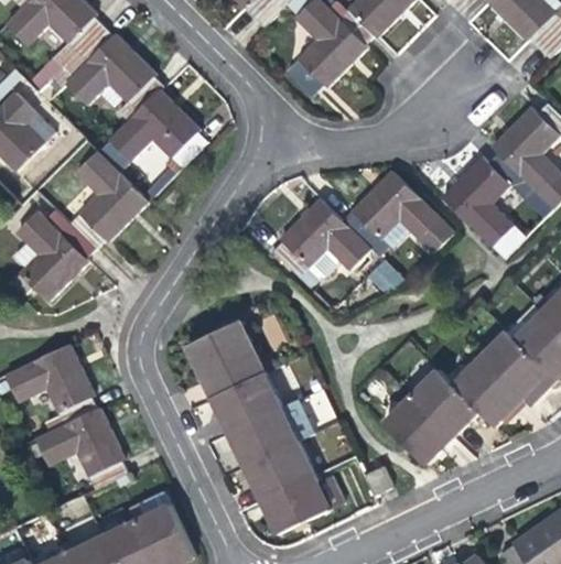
[(66,42),(92,17),(94,14),(78,0),(30,0),(23,8),(4,25),(27,47),(49,25),(66,42)]
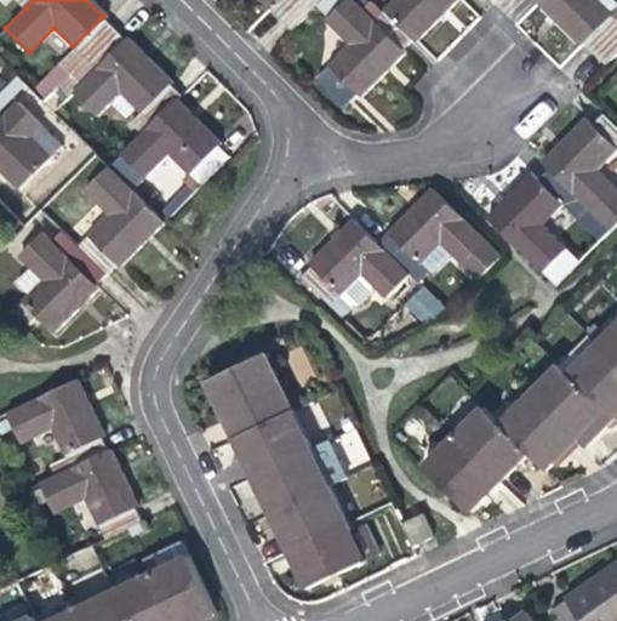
[(295,0),(274,0),(268,6),(279,17),(295,0)]
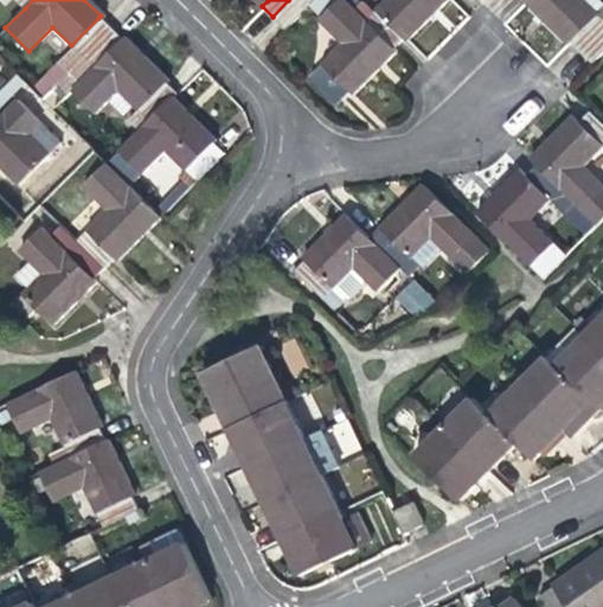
[(322,64),(348,90),(352,93),(370,75),(393,51),(391,48),(365,21),(344,0),(338,0),(318,20),(342,45),(322,64)]
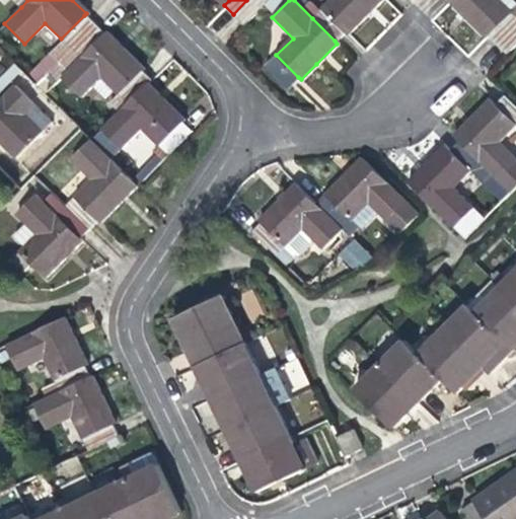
[(330,0),(321,10),(344,31),(346,34),(364,17),(381,0),(330,0)]
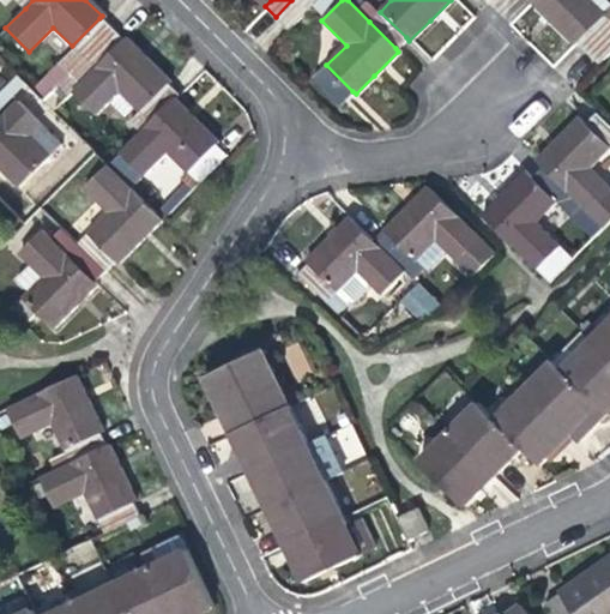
[(572,44),(574,41),(603,12),(590,0),(527,0),(527,1),(556,29),(572,44)]
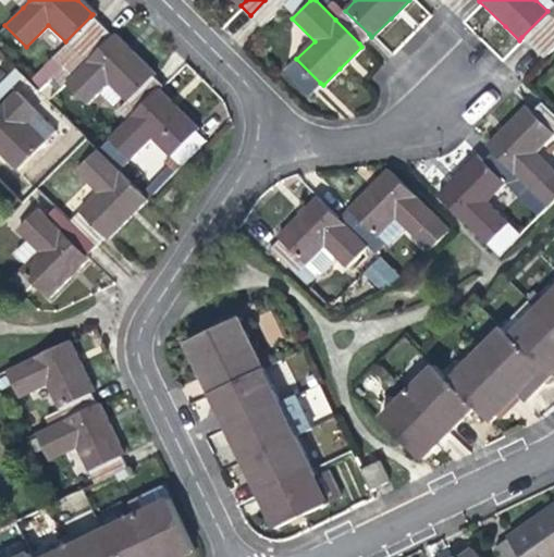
[(359,44),(369,34),(345,11),(335,20),(359,44)]
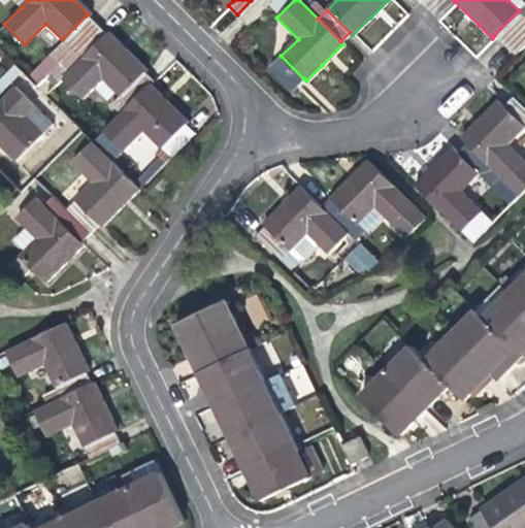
[(524,15),(519,10),(494,35),(503,44),(524,23),(524,15)]
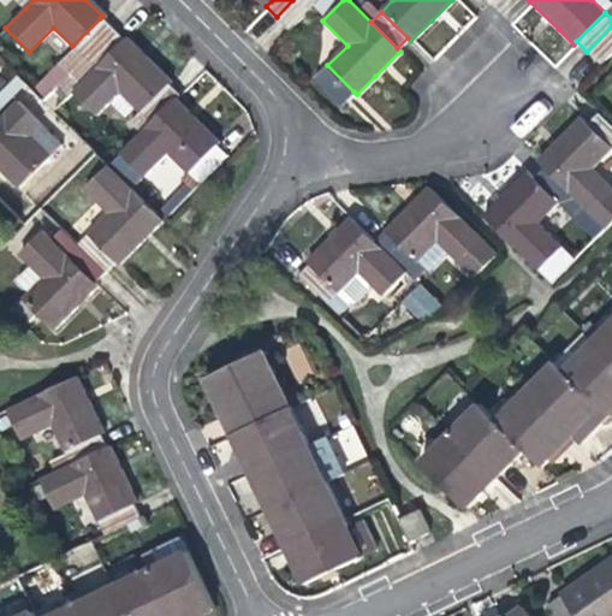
[(111,29),(100,18),(72,46),(54,64),(65,75),(111,29)]
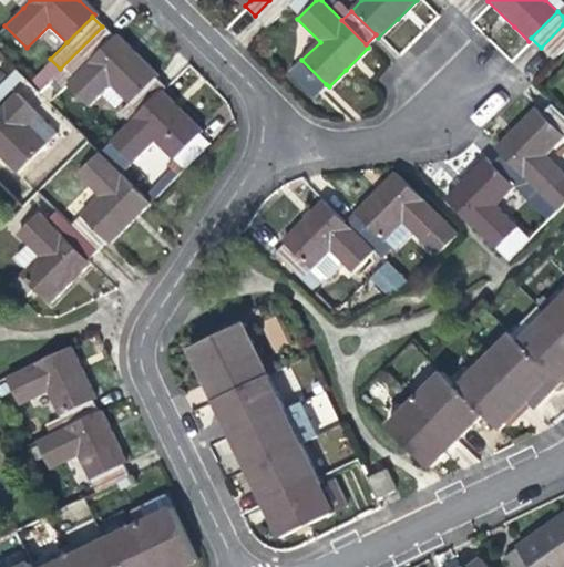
[(563,24),(541,48),(552,58),(563,44),(563,24)]
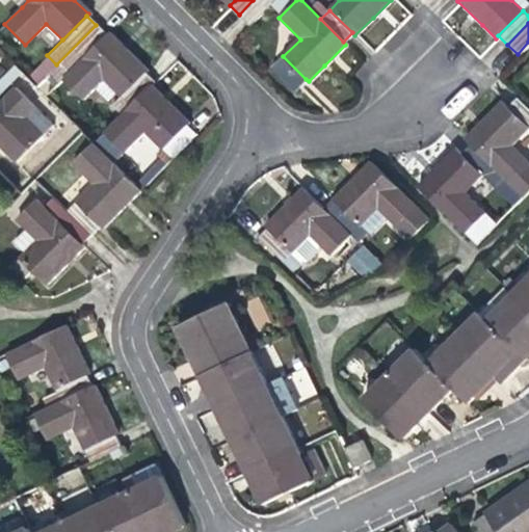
[(105,34),(96,25),(56,64),(47,74),(56,83),(60,80),(105,34)]
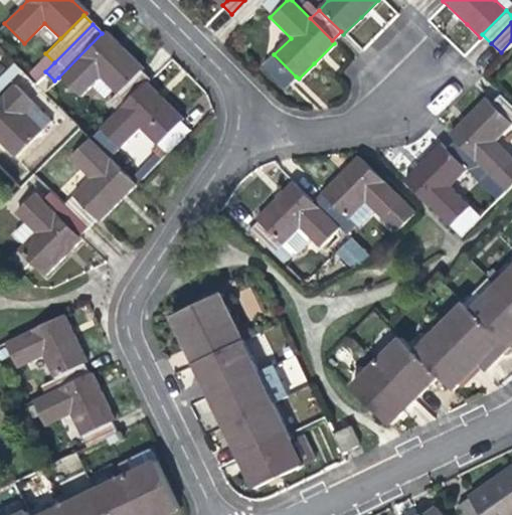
[(115,93),(138,69),(140,67),(123,50),(104,31),(102,33),(58,77),(77,97),(98,76),(115,93)]
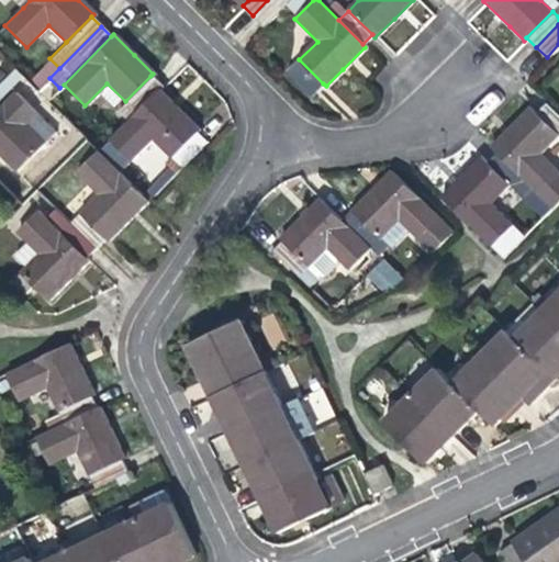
[(323,83),(299,59),(289,69),(313,93),(323,83)]
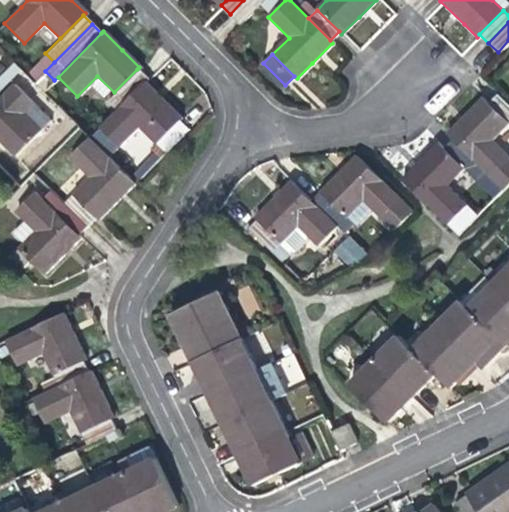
[(20,68),(12,61),(1,72),(9,80),(20,68)]
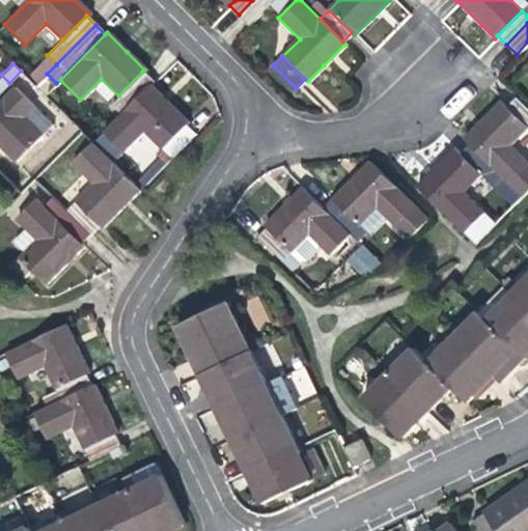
[(151,82),(142,72),(118,95),(109,106),(118,115),(149,84),(151,82)]
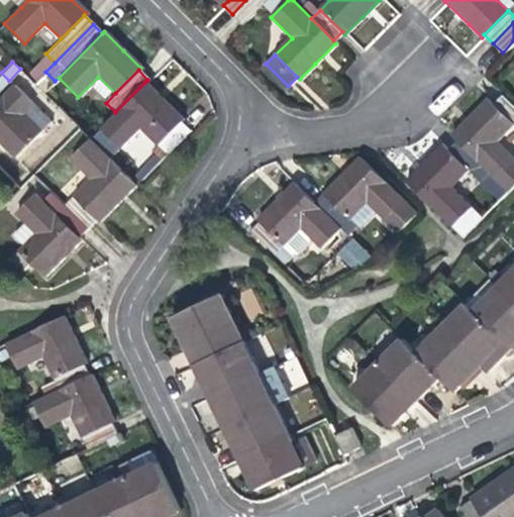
[(157,144),(180,122),(182,119),(165,102),(145,82),(115,112),(99,128),(118,148),(139,127),(157,144)]
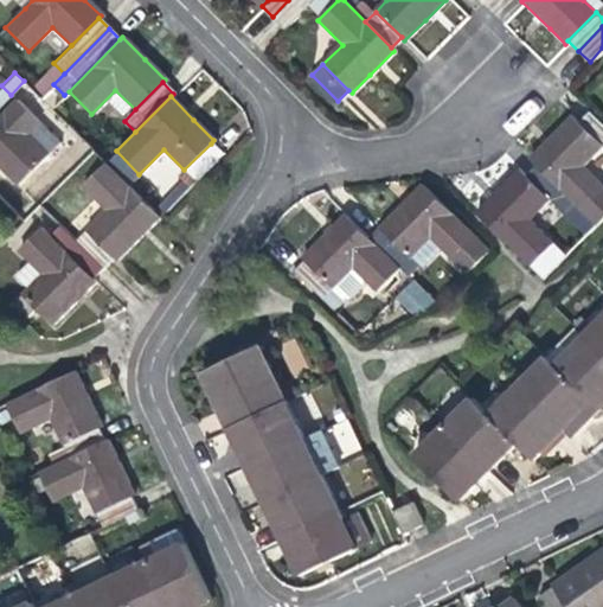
[(0,168),(14,184),(45,154),(25,133),(38,120),(15,97),(0,112),(0,168)]
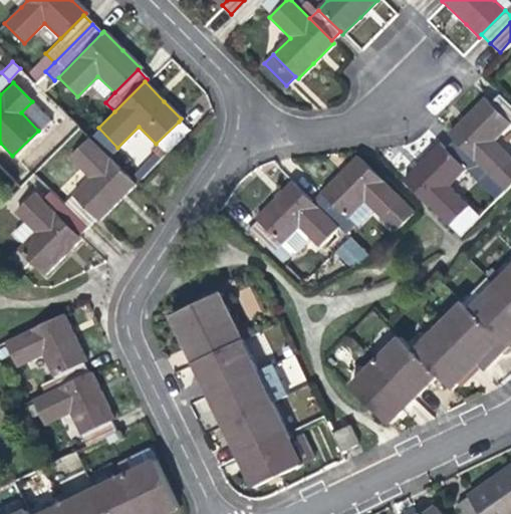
[(489,101),(510,122),(510,105),(497,92),(489,101)]
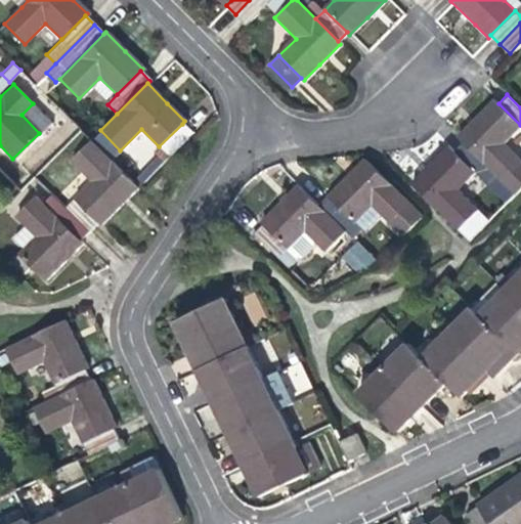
[(520,160),(503,141),(520,125),(498,103),(493,98),(475,117),(456,136),(461,141),(500,179),(503,182),(515,169),(520,163),(520,160)]
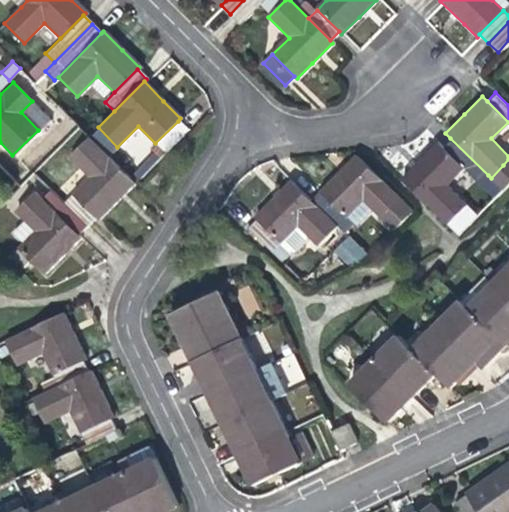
[(187,130),(178,121),(155,143),(164,153),(187,130)]
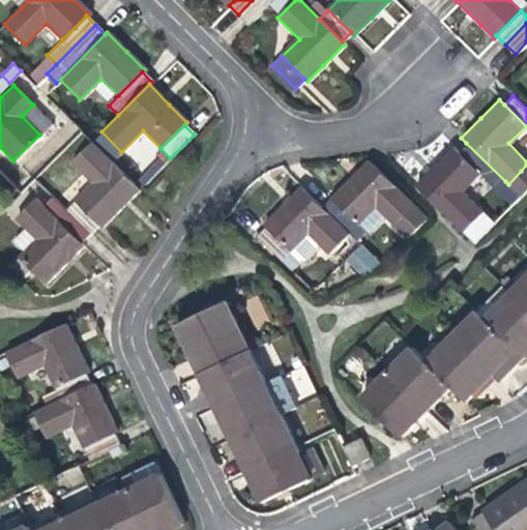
[(75,200),(98,225),(101,227),(120,208),(139,189),(90,142),(69,163),(91,183),(75,200)]
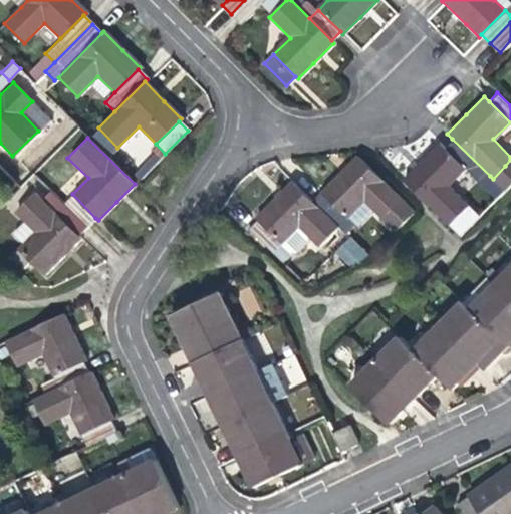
[(443,149),(464,169),(481,186),(490,176),(452,139),(443,149)]
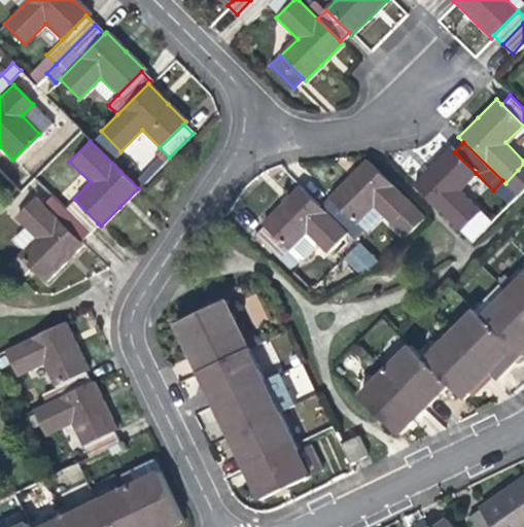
[(458,232),(479,211),(457,190),(476,173),(454,152),(448,146),(430,164),(411,184),(458,232)]
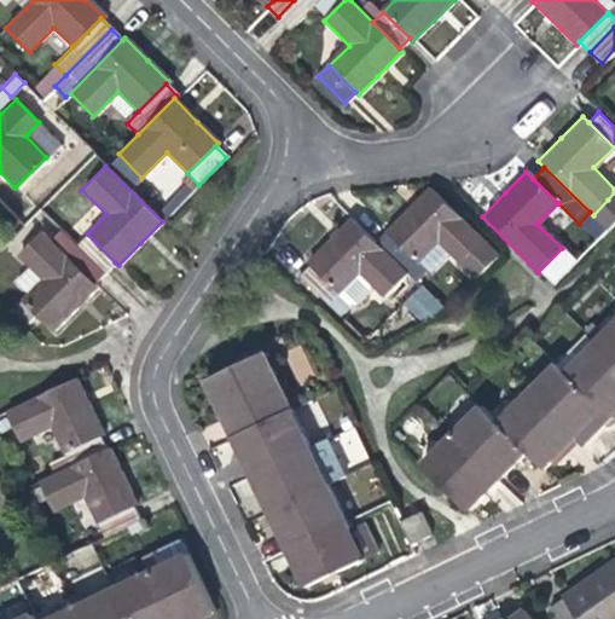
[(384,231),(388,235),(416,262),(435,243),(459,266),(482,243),(427,189),(406,209),(384,231)]
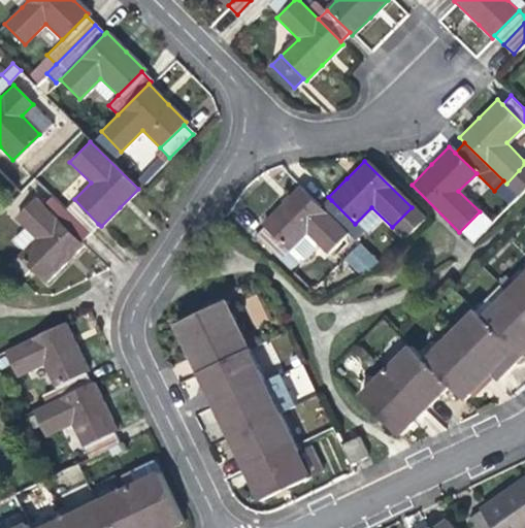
[(524,175),(519,170),(506,184),(517,194),(524,186),(524,175)]
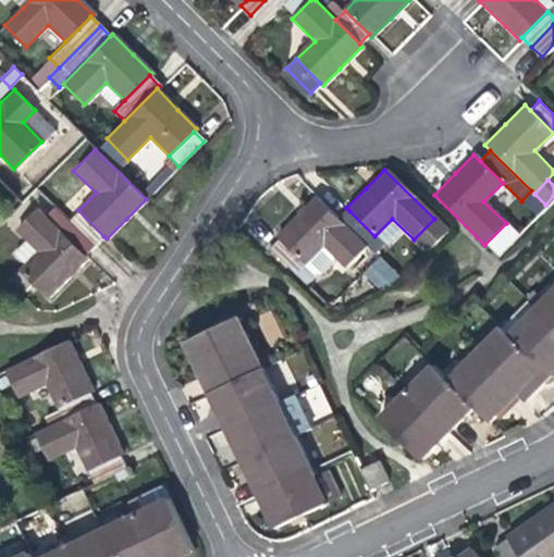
[(534,194),(531,190),(521,201),(536,215),(545,205),(534,194)]
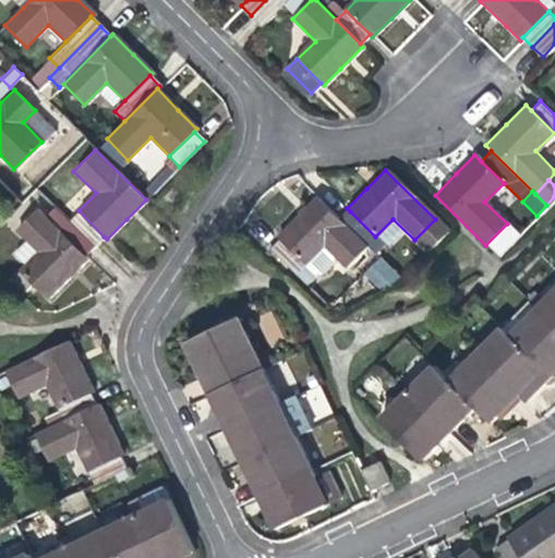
[(279,239),(305,265),(324,246),(333,255),(345,267),(366,245),(341,221),(316,197),(294,219),(277,237),(279,239)]
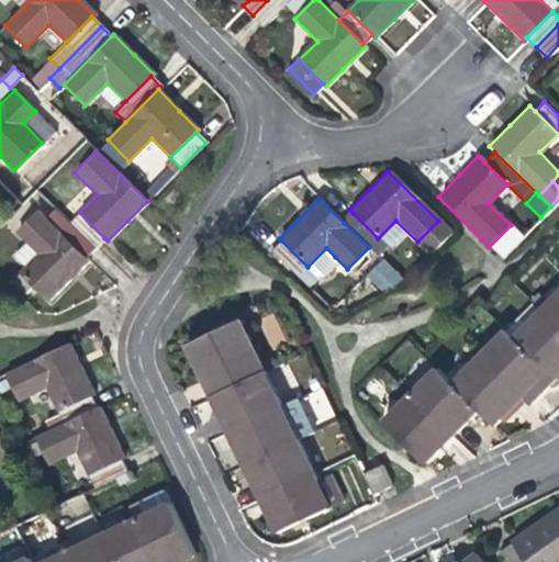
[(18,272),(47,301),(69,279),(87,261),(85,258),(93,249),(68,223),(54,210),(45,218),(37,211),(15,233),(36,255),(18,272)]
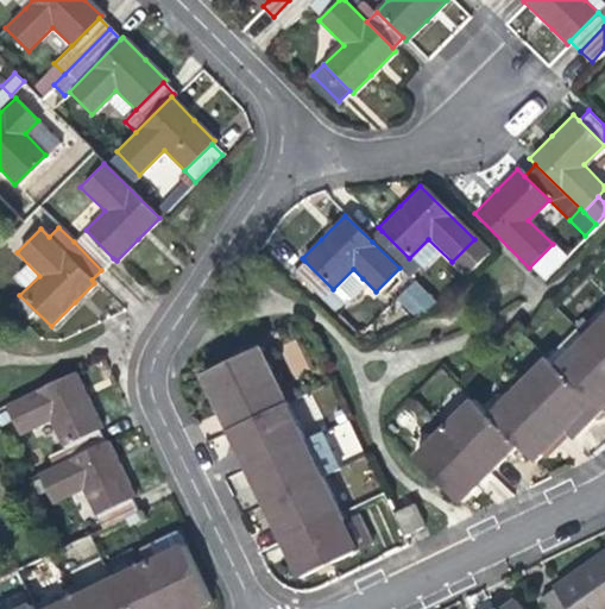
[(113,258),(86,230),(74,242),(101,270),(113,258)]
